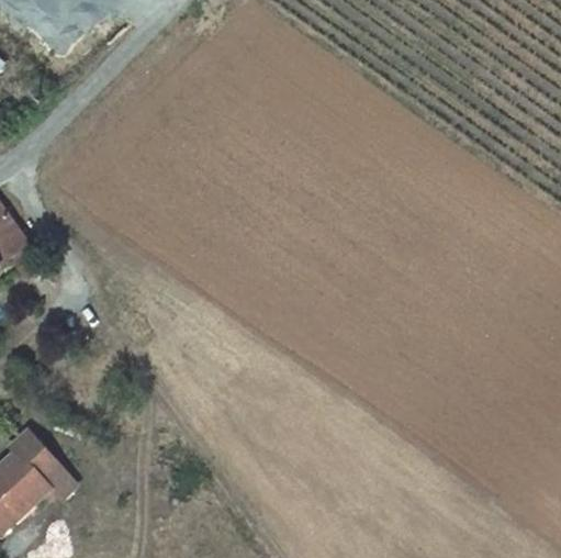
[(0,260),(8,256),(27,245),(32,243),(0,199),(0,260)]
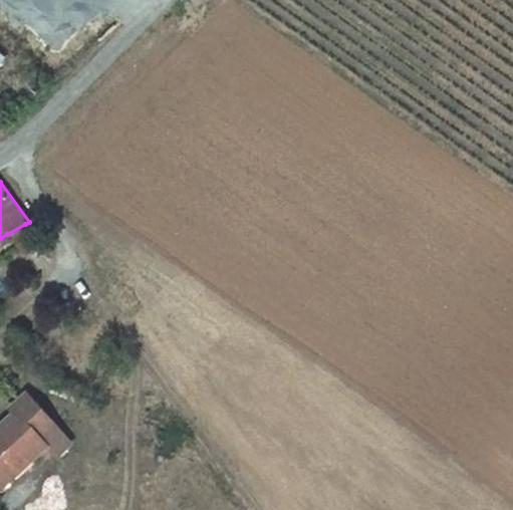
[(36,241),(25,224),(7,234),(18,252),(36,241)]
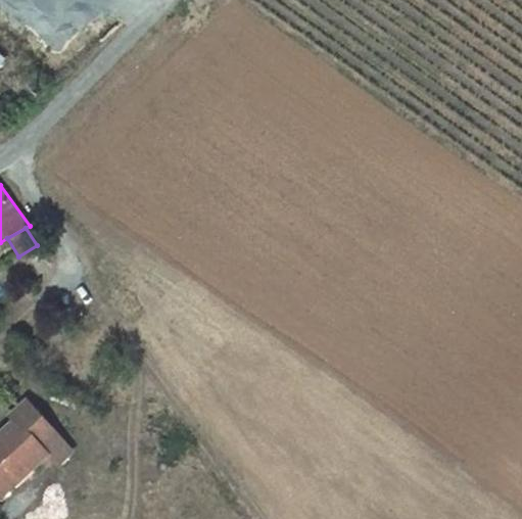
[(57,432),(27,398),(9,415),(14,420),(0,432),(0,485),(15,472),(21,478),(47,455),(40,446),(42,445),(57,432)]
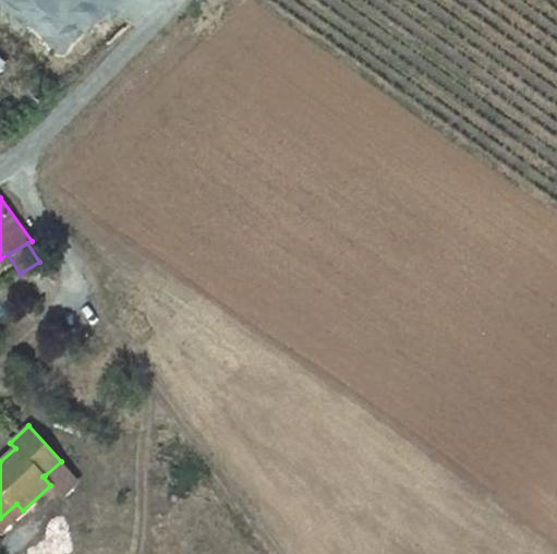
[(77,480),(61,461),(45,476),(61,494),(77,480)]
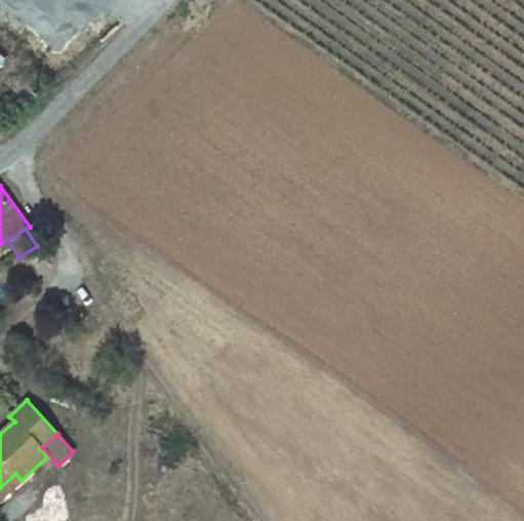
[(22,480),(15,474),(0,487),(0,499),(22,480)]
